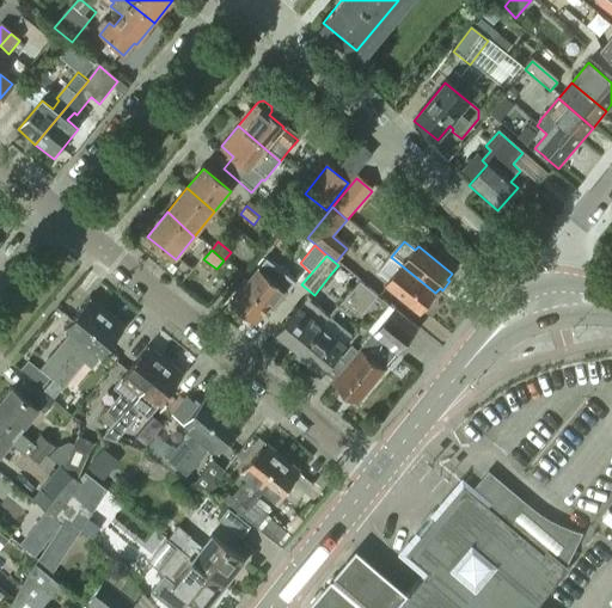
[(435,293),(391,257),(378,272),(389,282),(384,287),(418,314),(423,308),(426,309),(433,301),(430,299),(435,293)]
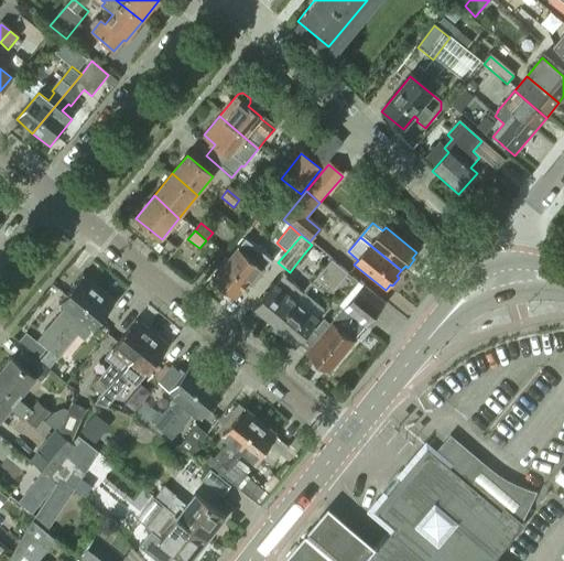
[(245,241),(212,280),(235,300),(248,284),(251,288),(271,263),(245,241)]
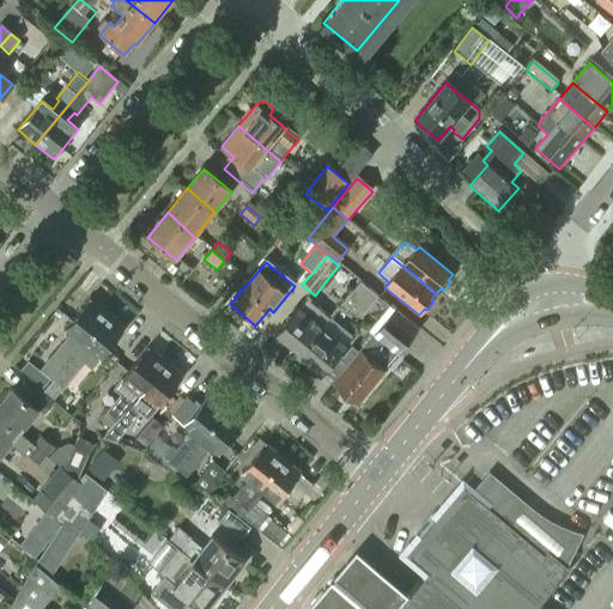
[(360,284),(338,310),(345,315),(349,310),(354,315),(358,311),(364,316),(378,299),(360,284)]
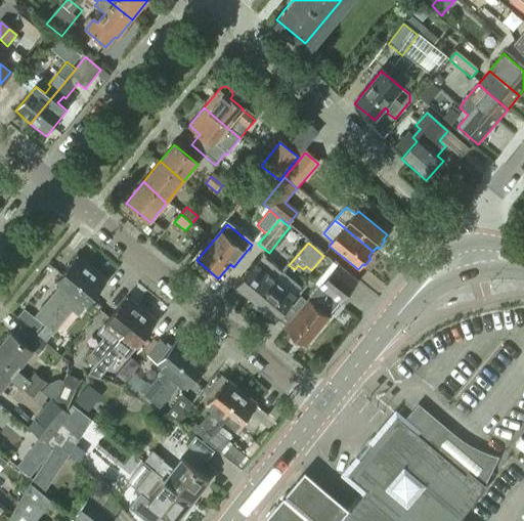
[(45,327),(92,269),(77,257),(54,284),(59,288),(36,318),(45,327)]
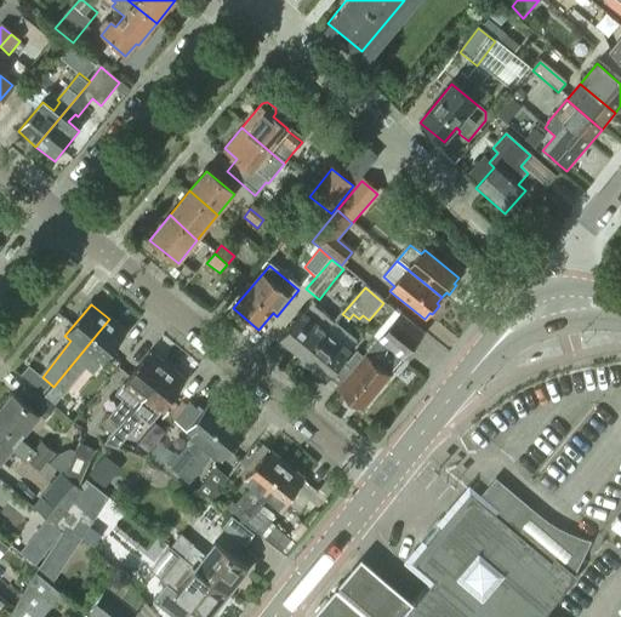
[(324,333),(332,324),(311,306),(281,341),(303,359),(324,333)]
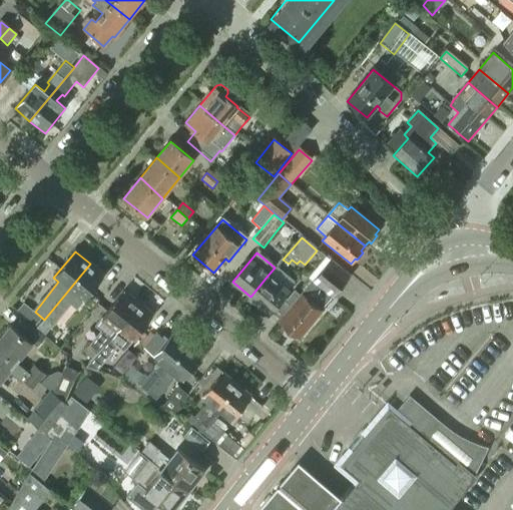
[(322,311),(350,277),(330,260),(312,283),(302,295),(303,296),(279,324),(282,326),(282,329),(287,333),(291,332),(298,339),(310,325),(311,326),(323,311),(322,311)]
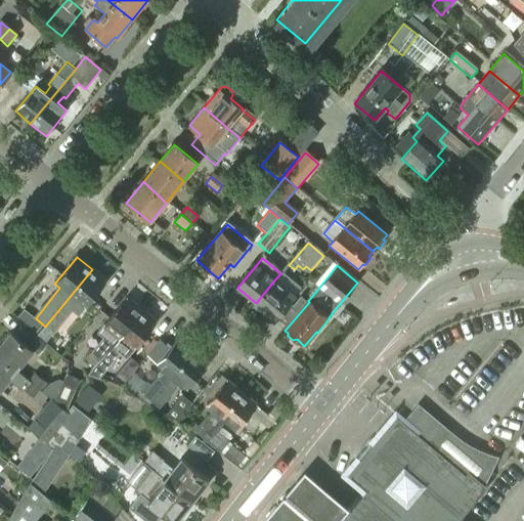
[(78,316),(106,281),(92,269),(45,327),(54,334),(72,312),(78,316)]
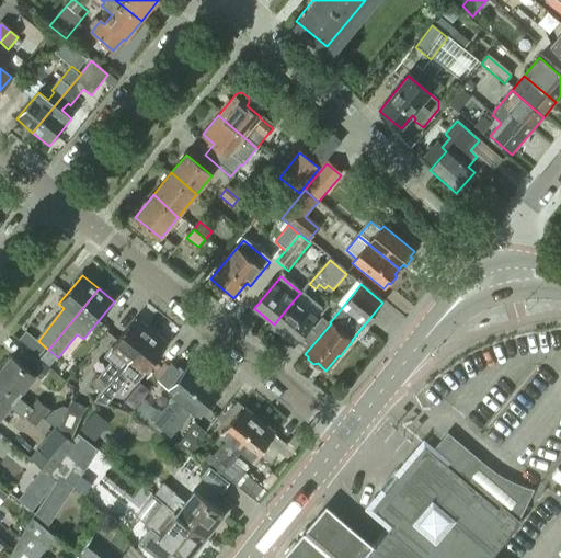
[(284,337),(294,344),(321,310),(300,293),(293,302),(274,325),(272,327),(275,330),(274,331),(283,339),(284,337)]
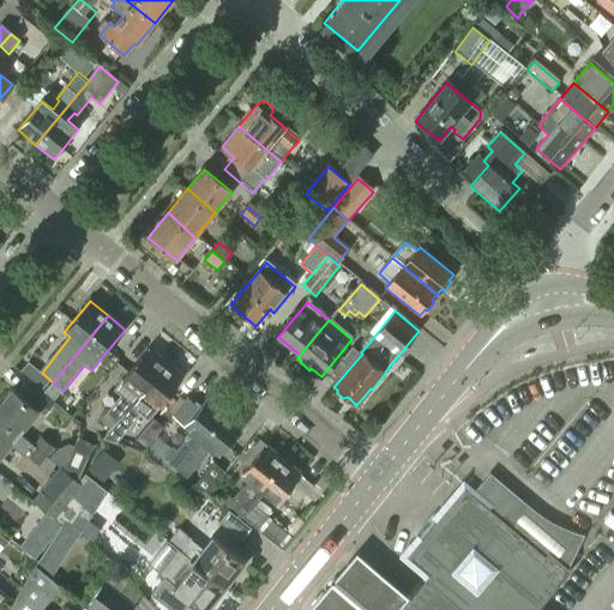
[(116,423),(166,363),(149,349),(114,391),(121,397),(107,415),(116,423)]
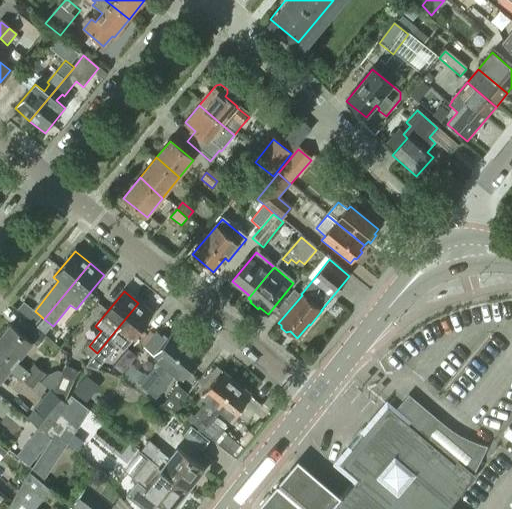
[(123,352),(143,328),(153,316),(138,303),(97,353),(98,353),(86,367),(96,371),(117,346),(123,352)]
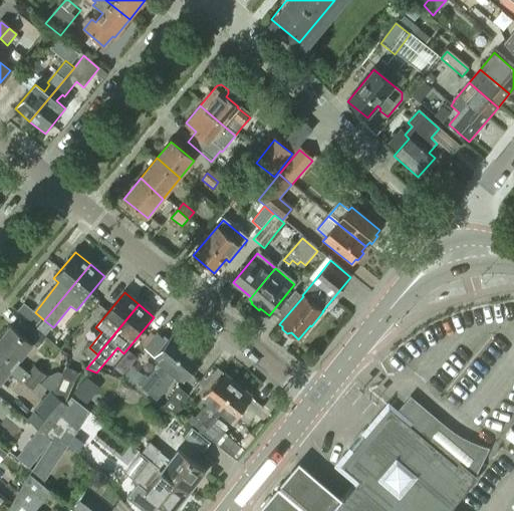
[(27,326),(20,335),(36,349),(44,339),(27,326)]
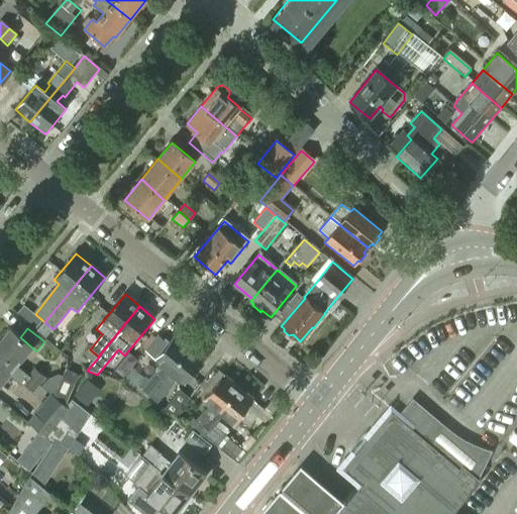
[(0,353),(15,368),(31,347),(10,330),(0,341),(0,353)]
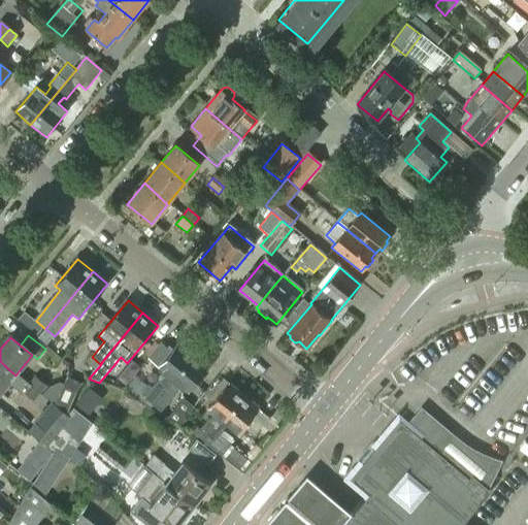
[(152,406),(194,355),(178,342),(170,352),(161,345),(147,360),(166,375),(161,383),(160,382),(144,400),(152,406)]
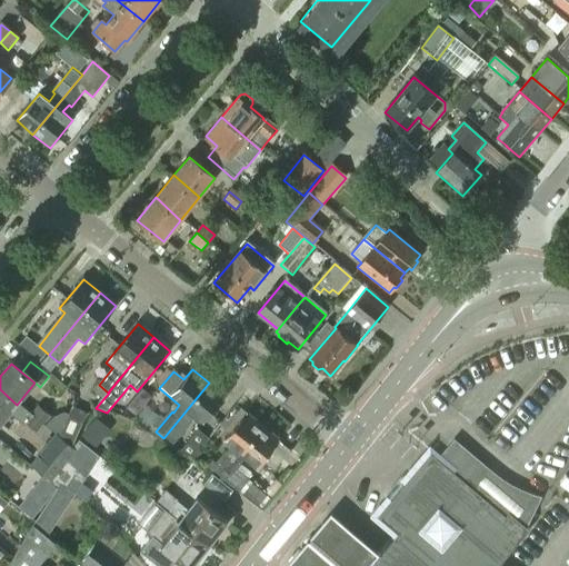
[(203,425),(226,397),(209,383),(163,438),(172,445),(189,425),(188,424),(193,417),(203,425)]
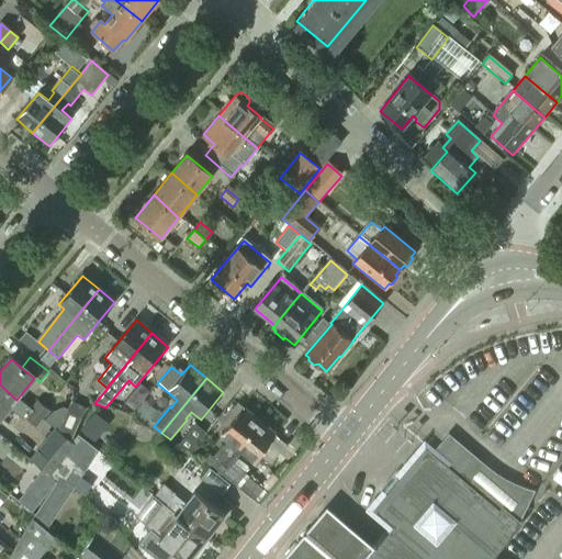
[(42,420),(31,411),(17,400),(0,384),(0,420),(8,410),(9,409),(23,421),(25,418),(36,427),(42,420)]
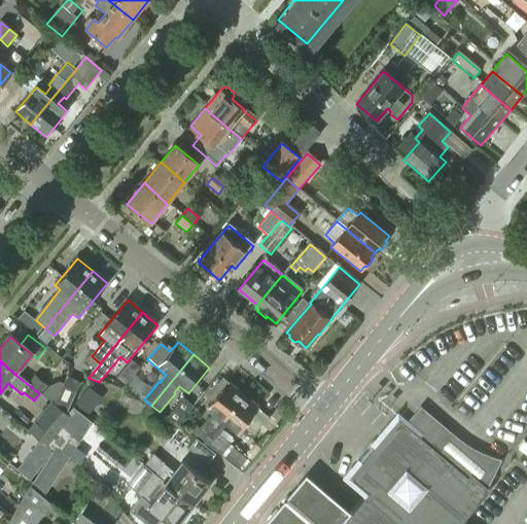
[(58,396),(57,397),(53,403),(66,413),(75,392),(80,384),(66,377),(58,396)]
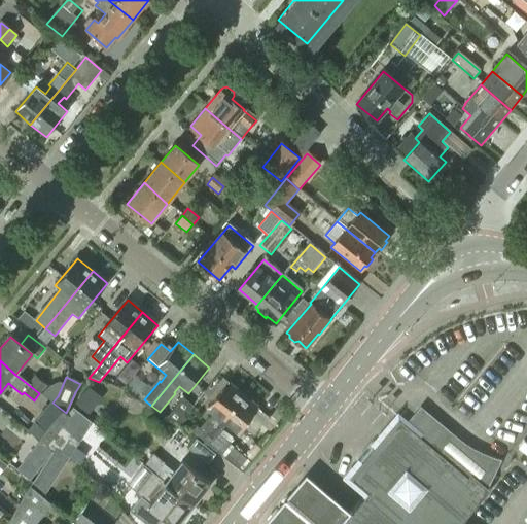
[(34,378),(29,385),(39,393),(51,404),(53,404),(53,403),(57,397),(58,396),(34,378)]
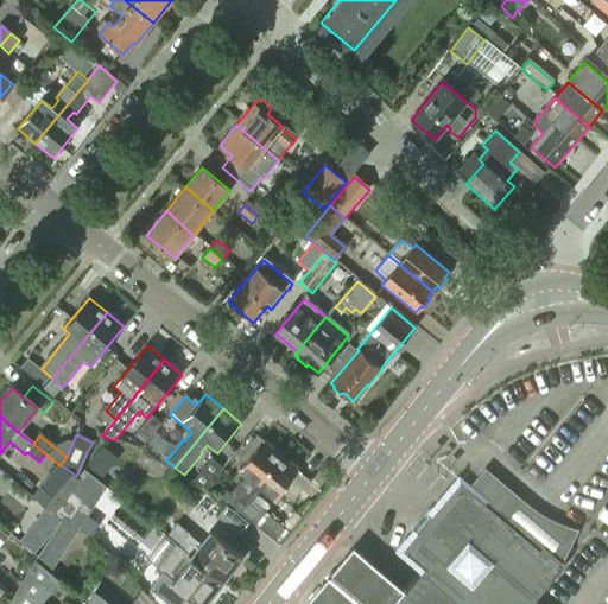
[(241,503),(280,456),(264,442),(239,471),(248,478),(242,485),(240,483),(230,496),(241,503)]
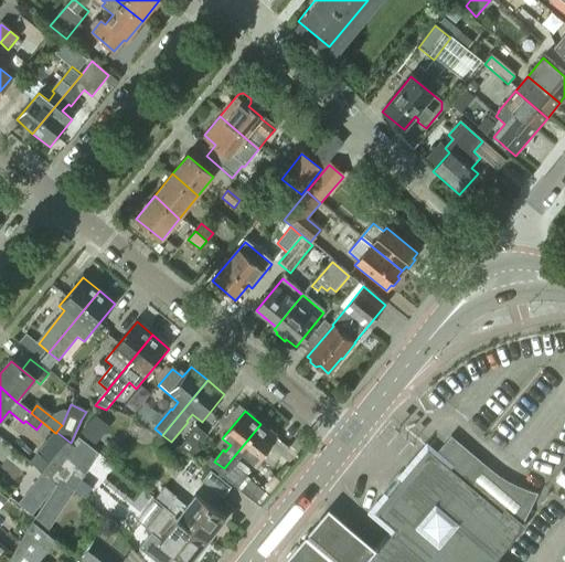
[(255,465),(278,438),(260,424),(224,468),(217,477),(237,490),(247,477),(240,470),(243,466),(237,462),(243,455),(255,465)]
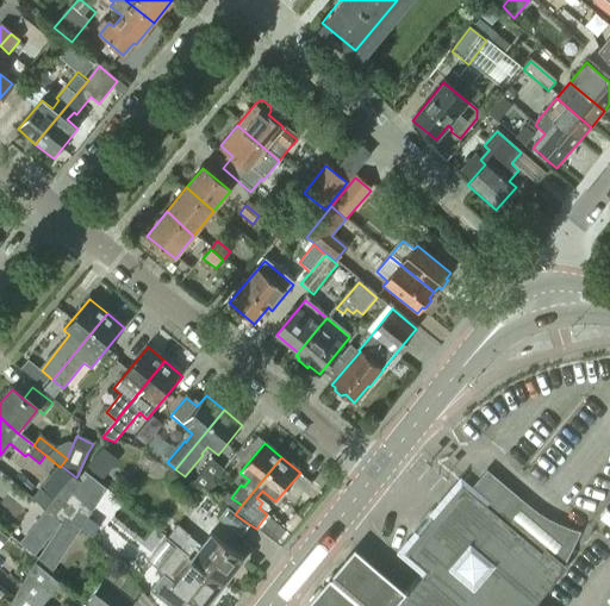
[(204,494),(223,472),(211,462),(192,485),(204,494)]
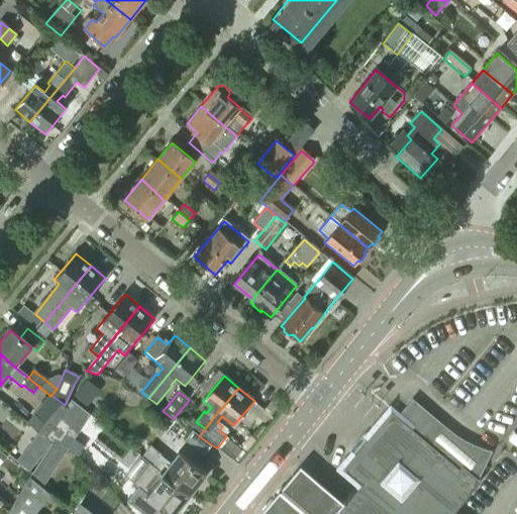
[(46,439),(70,411),(63,405),(52,396),(50,396),(28,423),(46,439)]
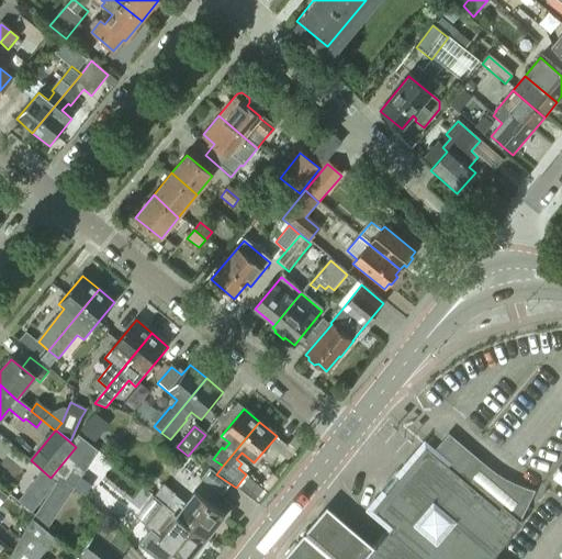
[(495,558),(519,529),(467,484),(427,451),(375,513),(394,529),(378,549),(369,558),(495,558)]
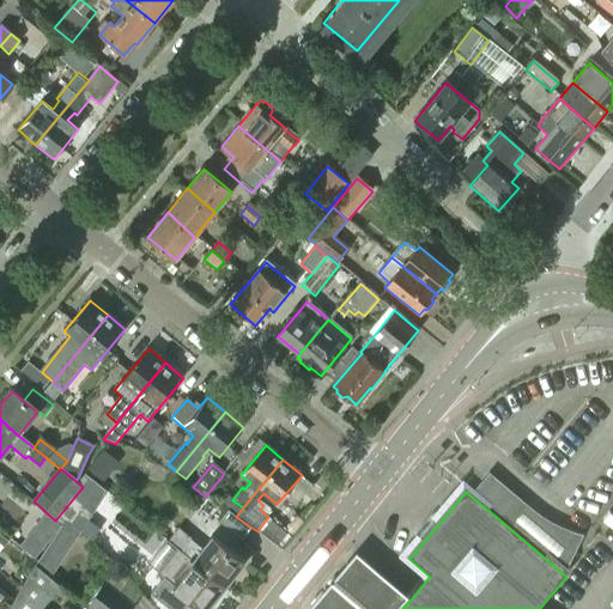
[(241,541),(250,530),(228,512),(219,523),(241,541)]
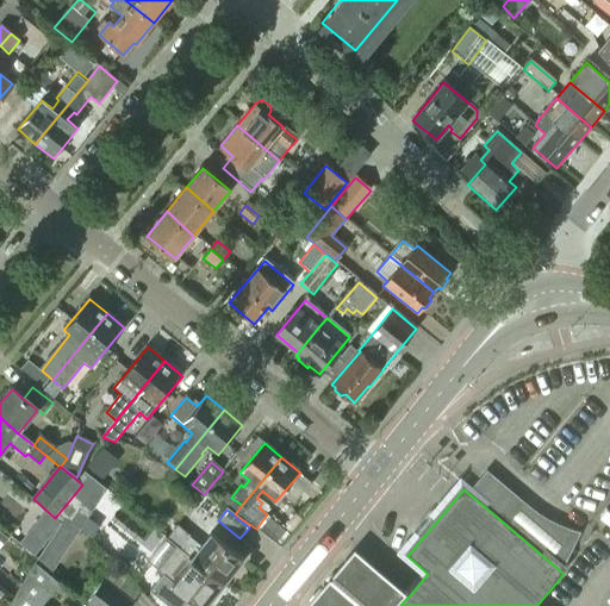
[(50,575),(79,529),(63,519),(36,563),(50,575)]
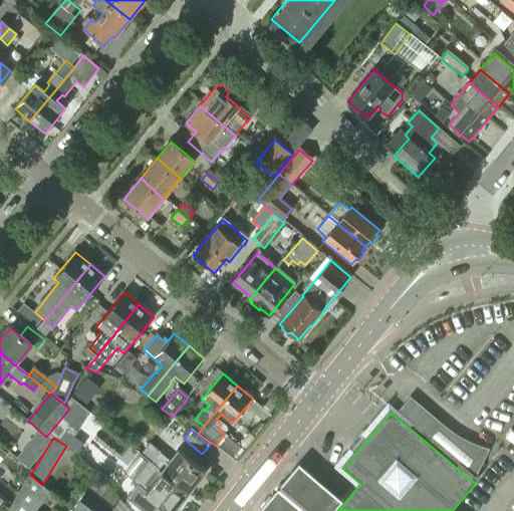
[(150,445),(141,456),(149,462),(188,493),(205,473),(178,452),(169,462),(160,455),(160,454),(150,445)]
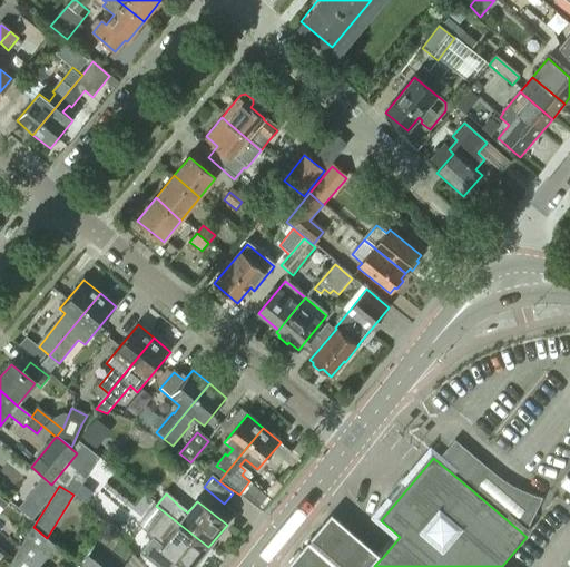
[(155,505),(137,526),(147,535),(153,539),(180,561),(186,566),(193,566),(208,547),(165,512),(156,506),(155,505)]
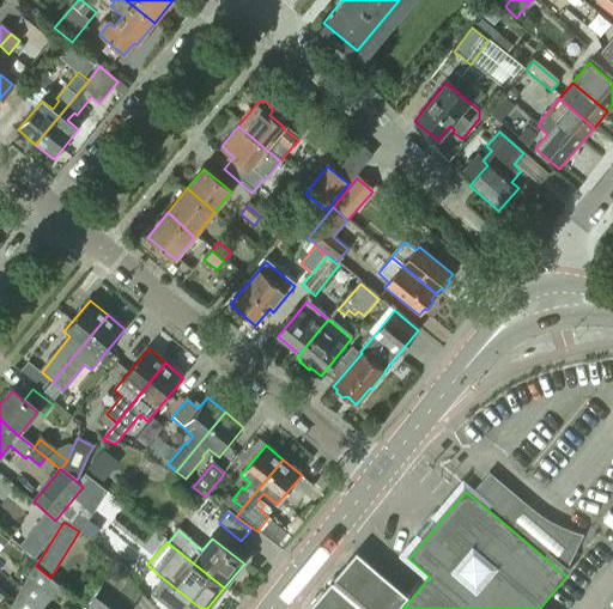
[(402,608),(412,598),(405,594),(357,552),(309,607),(310,608),(402,608)]
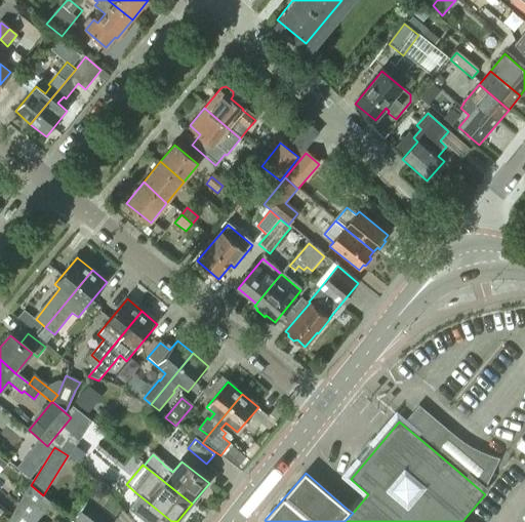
[(37,521),(52,504),(43,495),(31,485),(8,521),(37,521)]
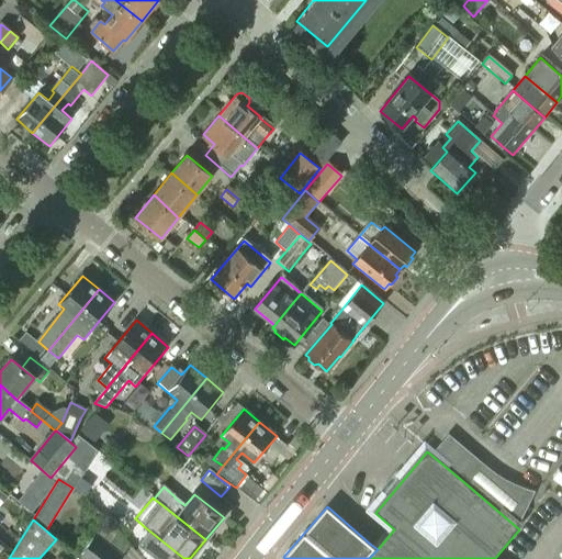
[(150,532),(138,547),(153,558),(173,558),(178,554),(150,532)]
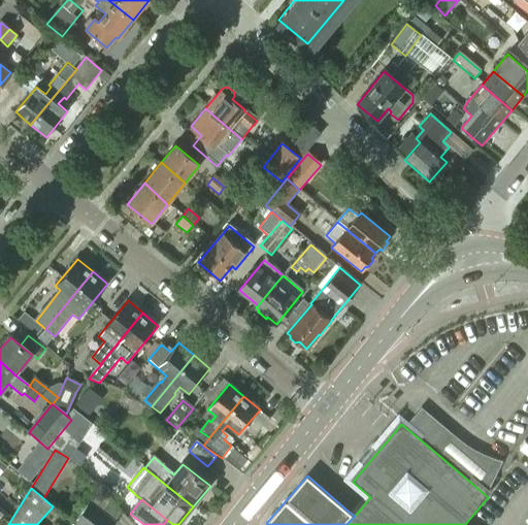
[(114,524),(116,523),(89,502),(75,520),(81,524),(114,524)]
